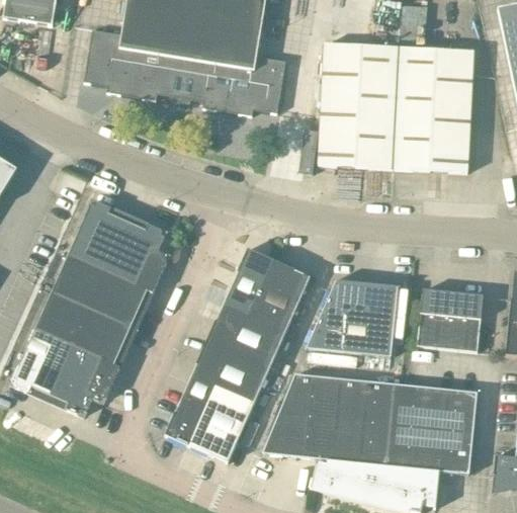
[(6,0),(3,16),(53,24),(56,0),(6,0)]
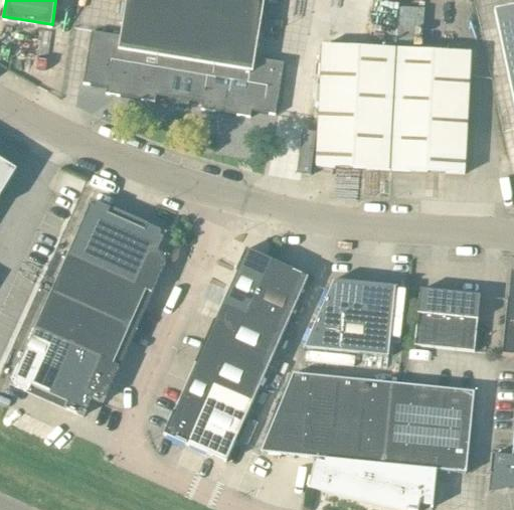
[(284,59),(255,55),(264,0),(126,0),(121,33),(93,28),(83,80),(108,85),(107,91),(121,93),(122,87),(142,90),(141,97),(155,99),(156,93),(203,100),(202,107),(216,109),(217,103),(237,106),(236,112),(250,114),(251,108),(276,112),(284,59)]
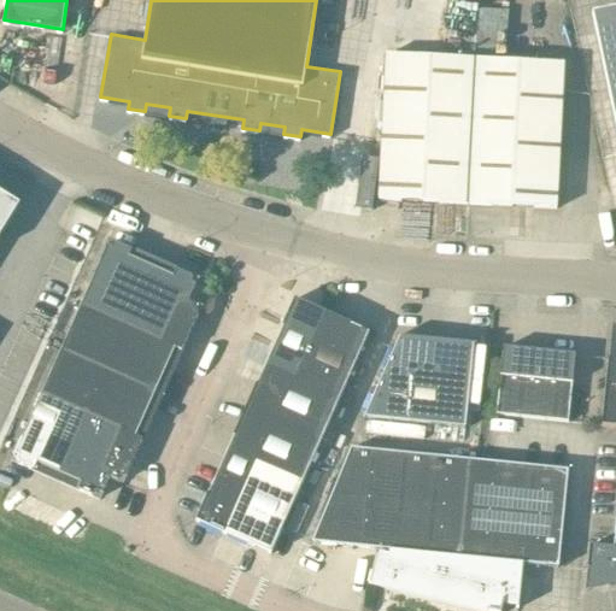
[(615,3),(593,9),(615,117),(615,3)]
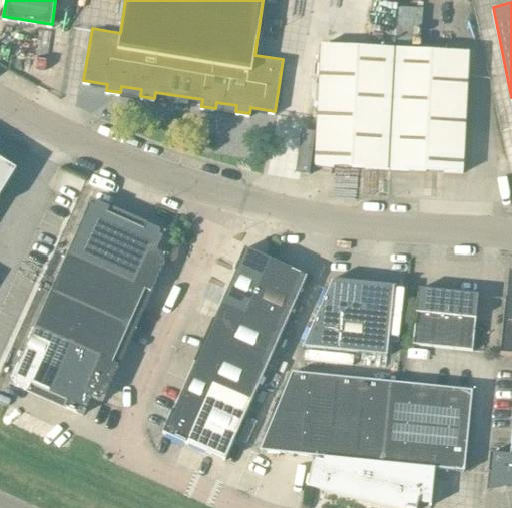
[(315,162),(389,166),(395,45),(322,41),(315,162)]
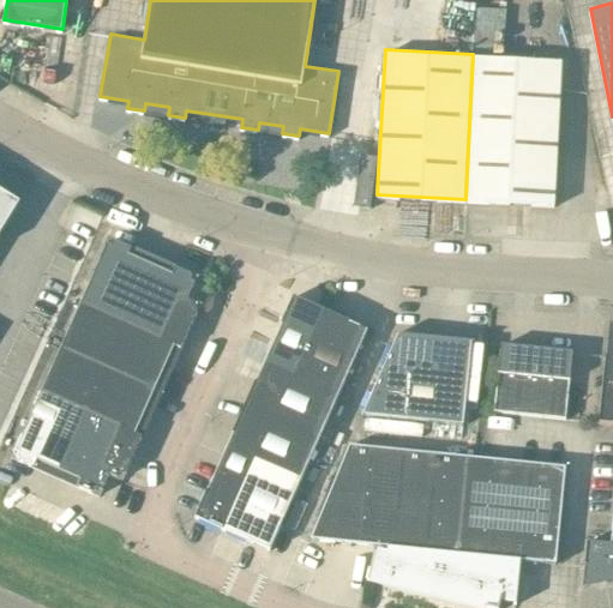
[(473,54),(466,199),(554,203),(562,59),(473,54)]
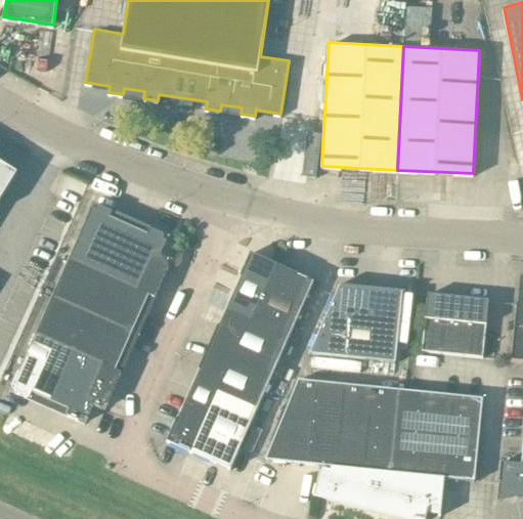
[(0,198),(17,170),(0,159),(0,198)]
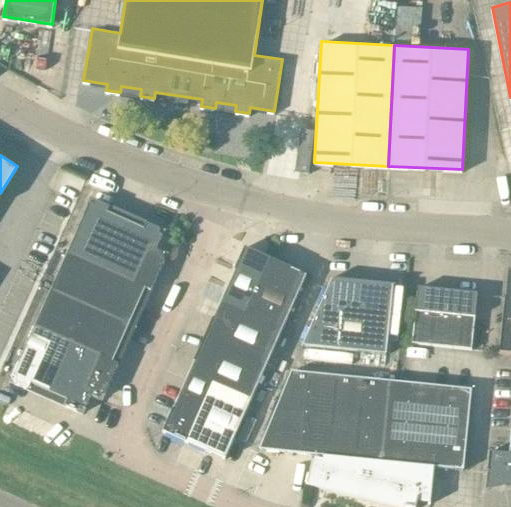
[(92,196),(67,252),(103,267),(126,217),(107,209),(110,204),(92,196)]
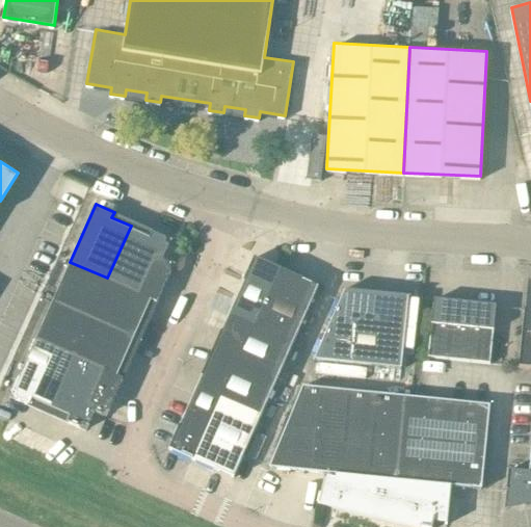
[(70,262),(52,299),(134,335),(152,296),(157,299),(174,261),(162,256),(171,237),(152,229),(150,235),(131,226),(107,278),(70,262)]
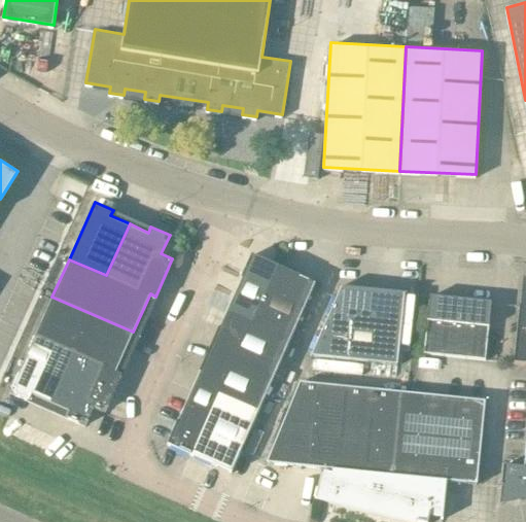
[(243,274),(228,309),(253,320),(278,263),(252,251),(242,274),(243,274)]
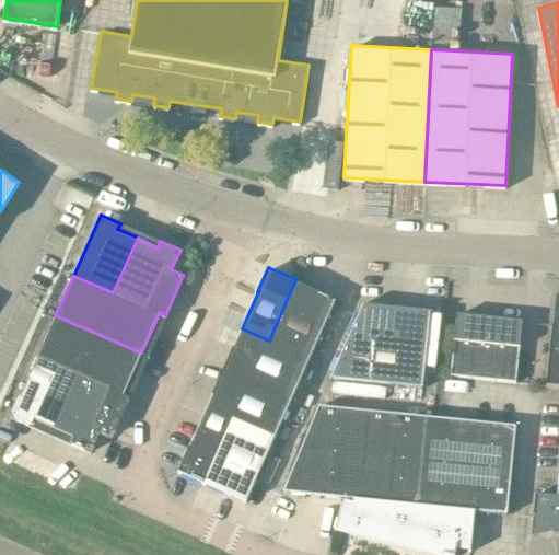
[(269,340),(309,358),(336,298),(318,290),(295,279),(269,340)]
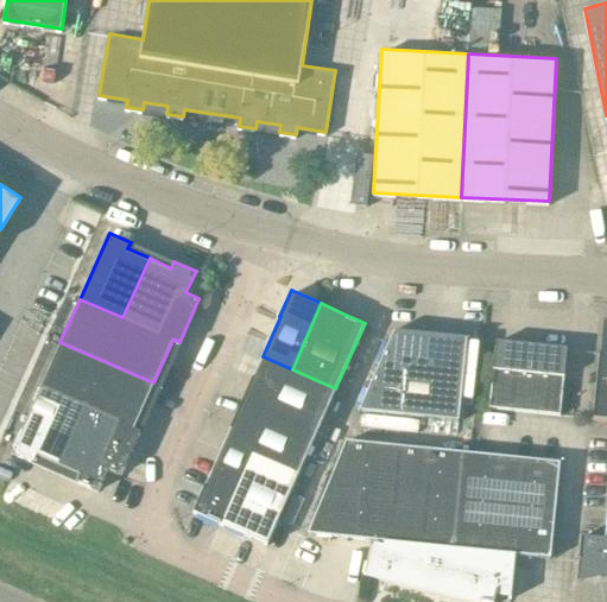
[(394,328),(360,407),(459,417),(467,336),(469,336),(469,335),(391,327),(391,328),(394,328)]
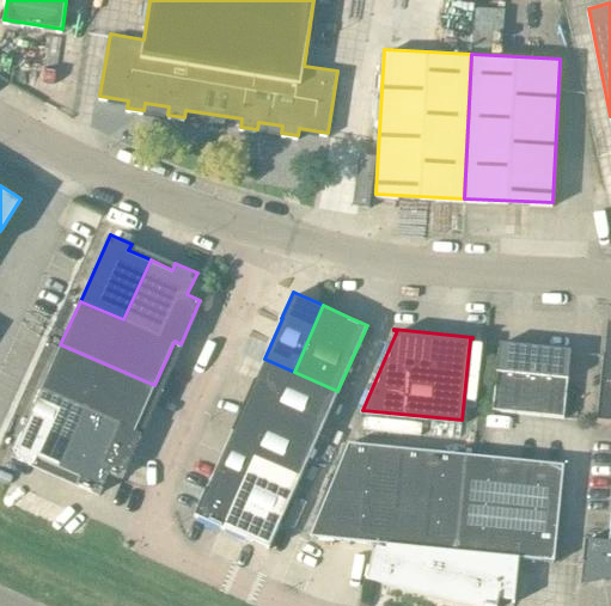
[(500,340),(493,406),(564,414),(570,347),(500,340)]
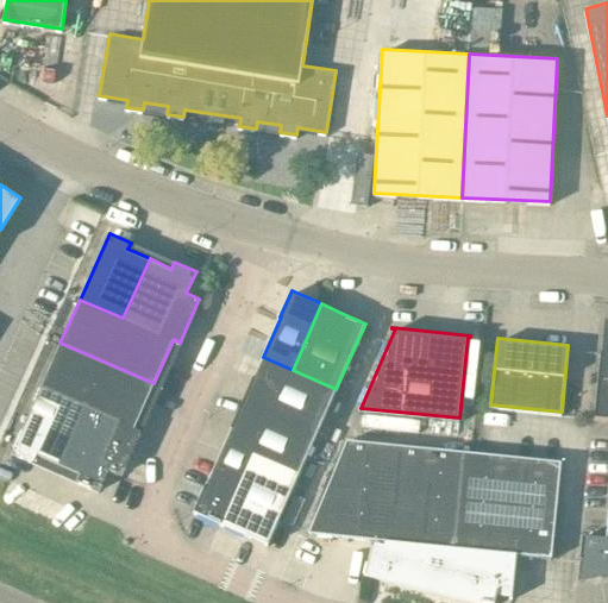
[(60,343),(41,387),(85,404),(119,420),(100,463),(108,468),(121,472),(142,429),(135,427),(154,383),(60,343)]
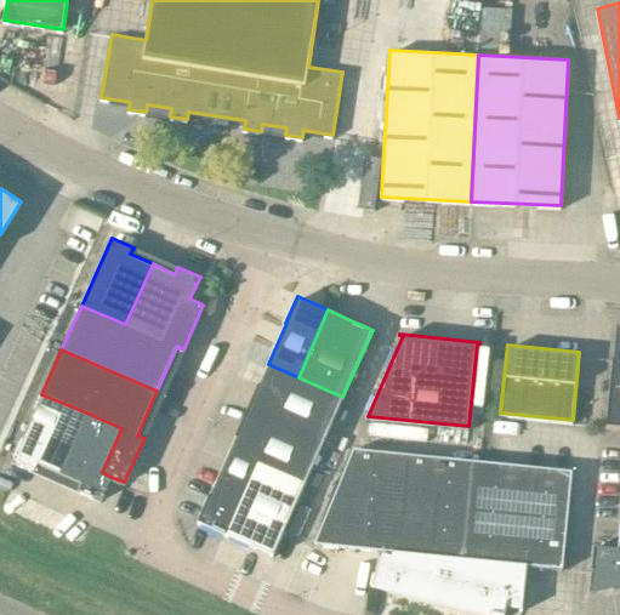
[(614,357),(613,357),(606,422),(619,423),(619,357),(614,359),(614,357)]
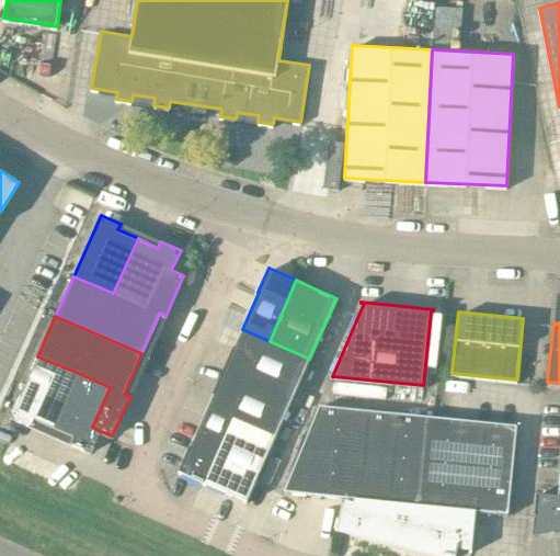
[(235,344),(224,369),(292,398),(309,359),(270,341),(242,329),(236,344),(235,344)]
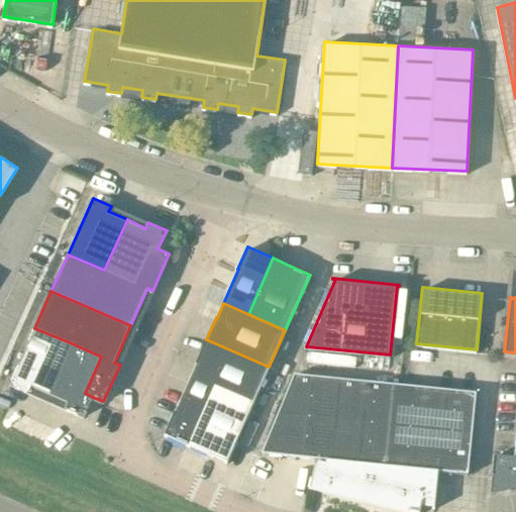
[(31,385),(49,393),(72,343),(34,328),(10,382),(28,390),(31,385)]
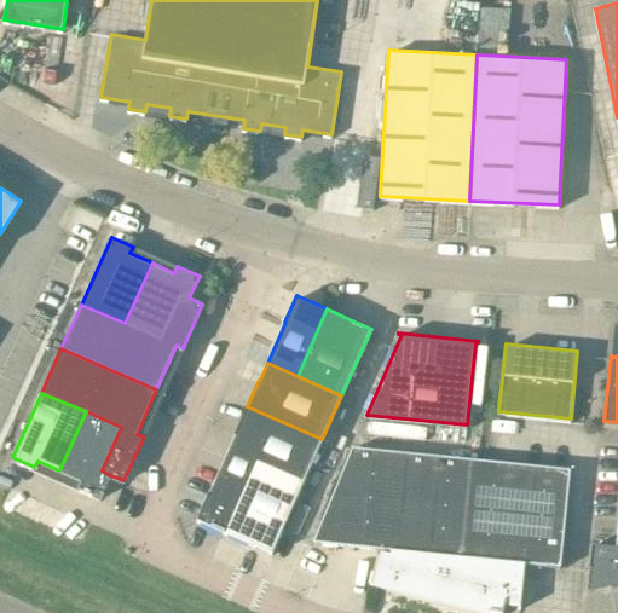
[(227,451),(258,464),(302,484),(322,439),(247,406),(236,432),(236,433),(227,451)]
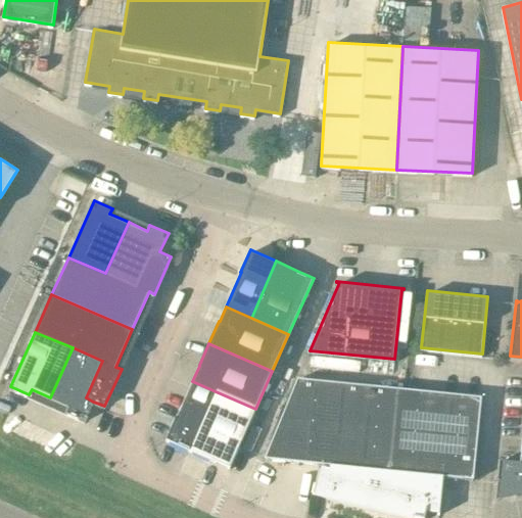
[(85,420),(93,402),(86,397),(102,361),(73,347),(50,397),(68,406),(66,412),(85,420)]
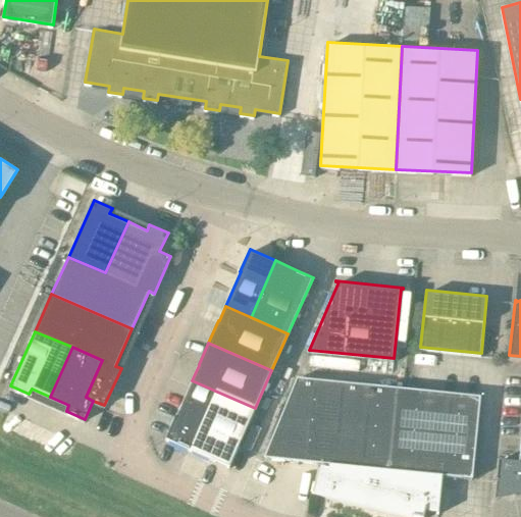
[(473,475),(481,394),(395,384),(344,379),(298,375),(264,455),(329,461),(329,462),(334,462),(333,468),(318,466),(312,490),(423,516),(425,509),(438,510),(443,472),(473,475)]
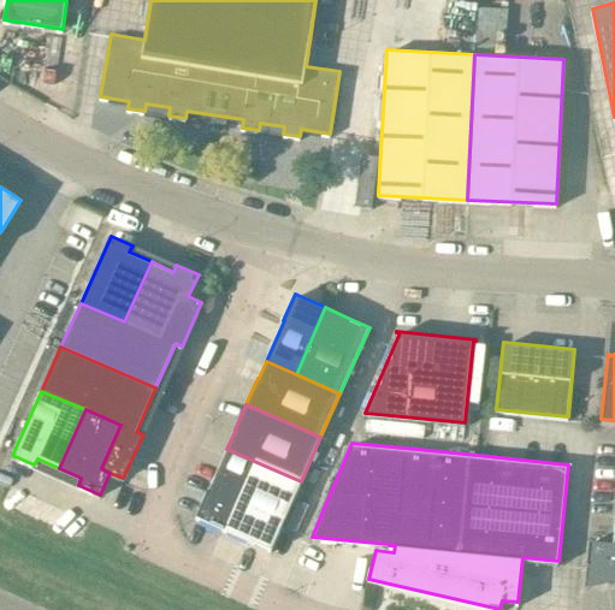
[(196,515),(228,528),(256,462),(226,449),(210,489),(208,487),(196,515)]
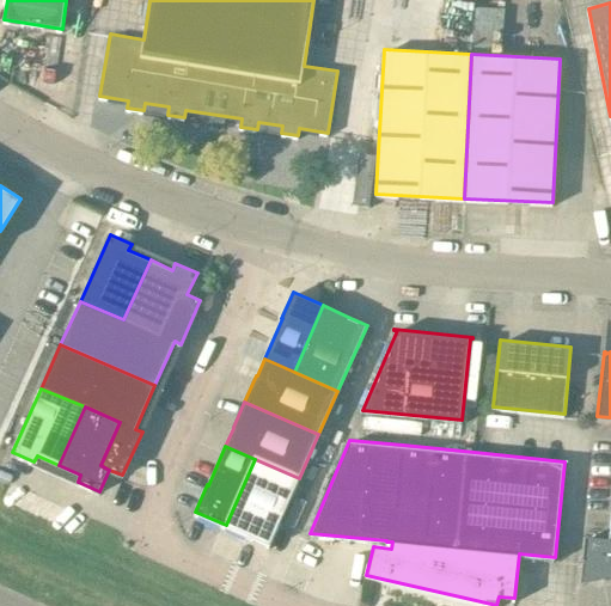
[(269,544),(299,478),(255,459),(226,525),(251,537),(251,536),(269,544)]
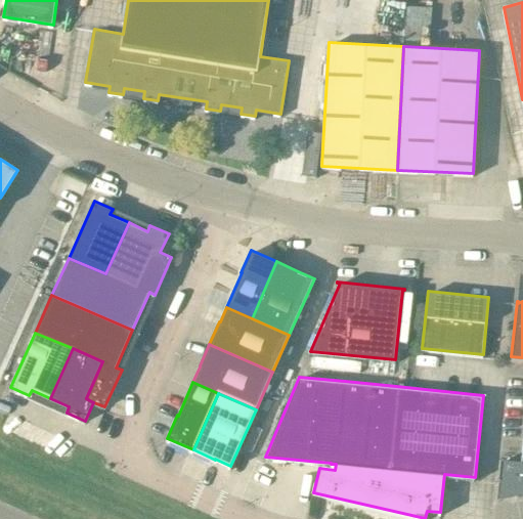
[(517,494),(517,495),(522,494),(522,446),(521,461),(500,459),(498,479),(500,479),(500,477),(518,494),(517,494)]
